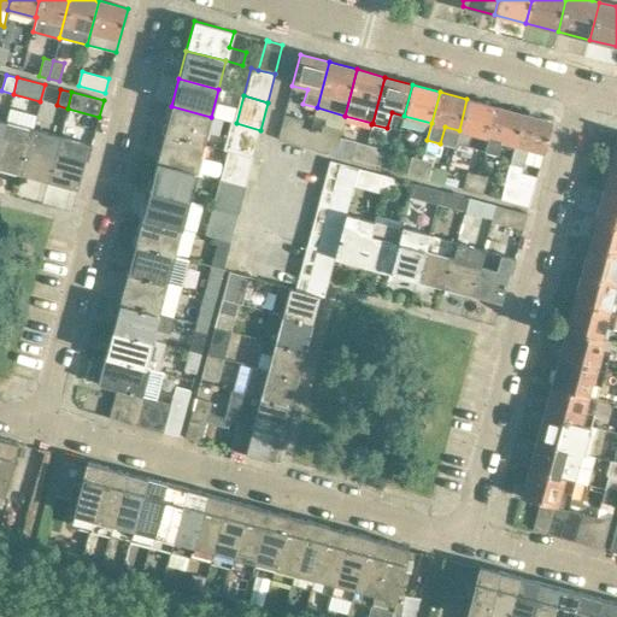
[(483,152),(495,106),(466,99),(459,130),(454,145),(483,152)]
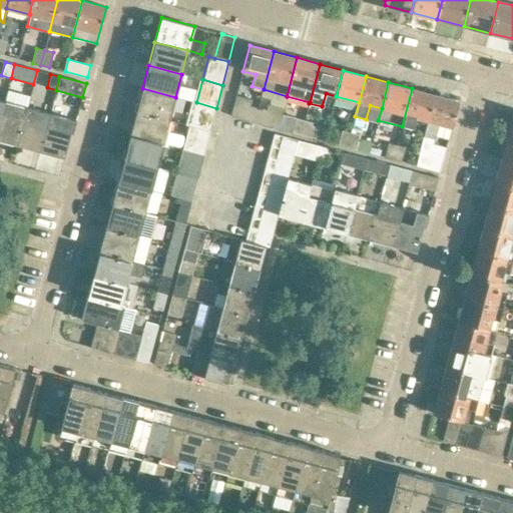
[(142,88),(136,111),(169,120),(175,97),(142,88)]
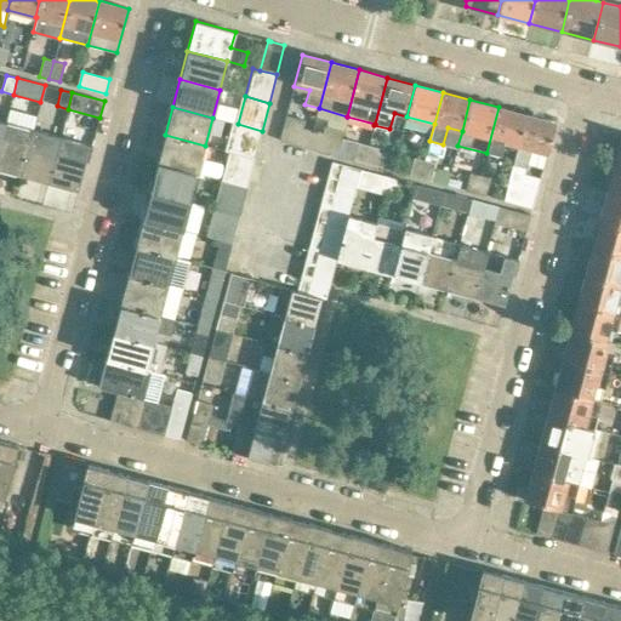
[(499,107),(486,153),(500,157),(503,142),(517,146),(525,114),(499,107)]
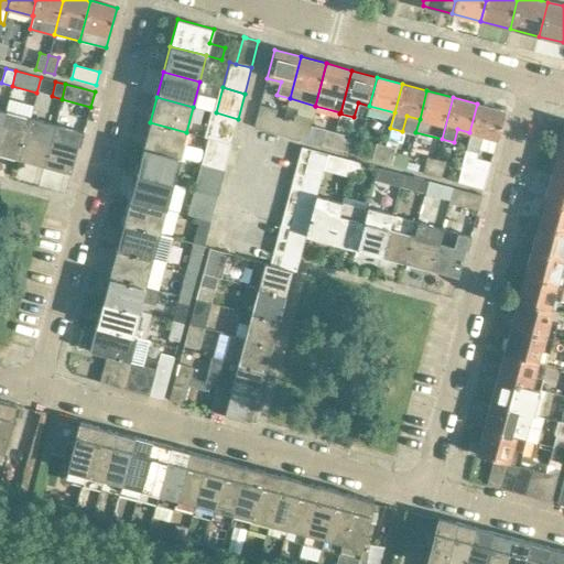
[(496,139),(503,111),(477,104),(469,132),(456,182),(484,188),(490,162),(477,158),(483,136),(496,139)]
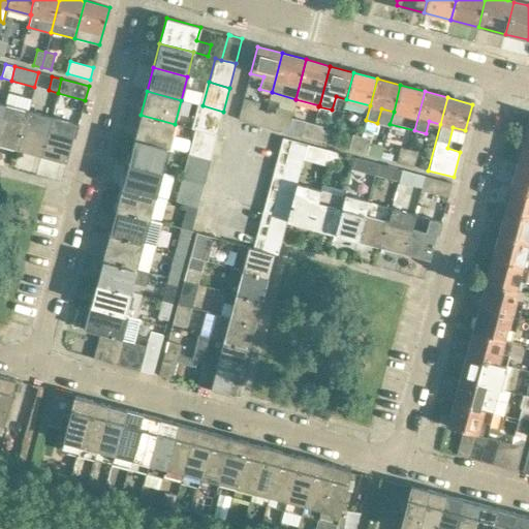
[(238,120),(262,126),(267,111),(257,109),(259,102),(244,98),(238,120)]
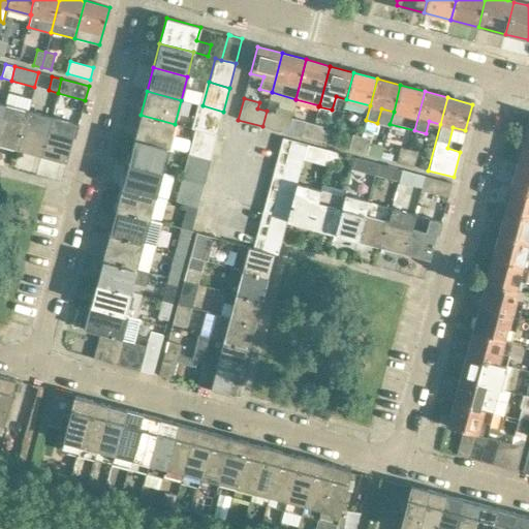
[(0,121),(0,144),(18,150),(28,111),(4,104),(0,121)]
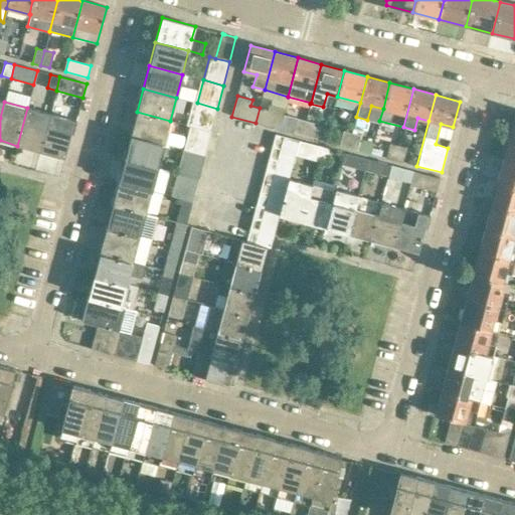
[(217,109),(197,103),(192,102),(186,125),(210,131),(217,109)]
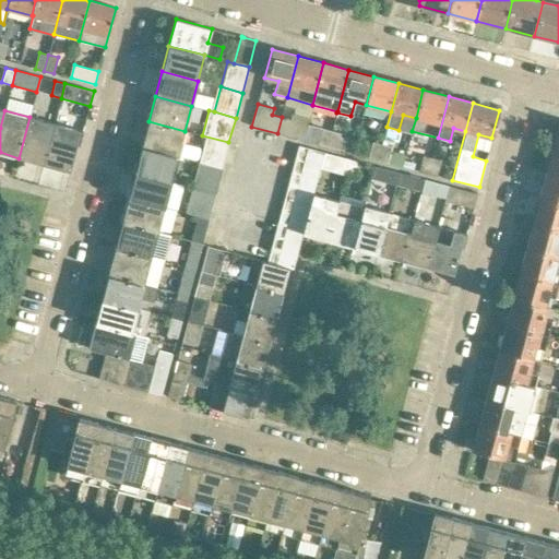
[(302,140),(308,118),(292,114),(290,119),(282,117),(277,133),(302,140)]
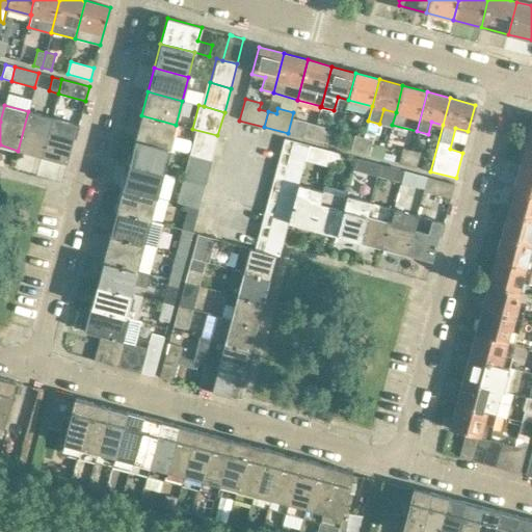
[(42,157),(52,117),(28,111),(18,151),(42,157)]
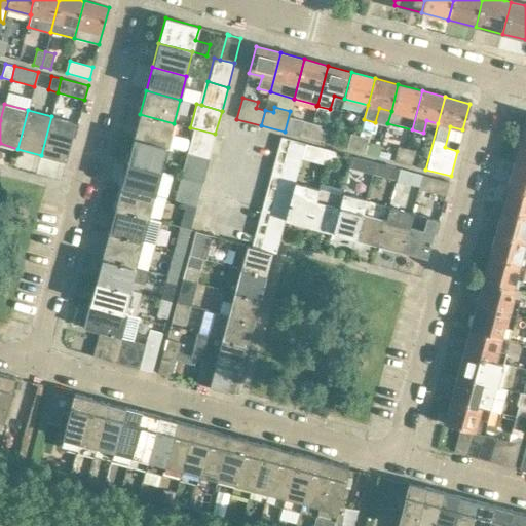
[(140,114),(134,138),(167,147),(174,123),(140,114)]
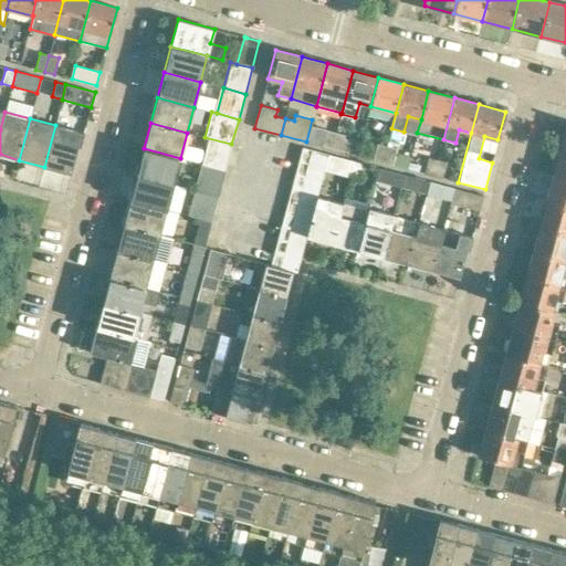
[(44,167),(70,174),(77,146),(80,147),(84,133),(55,125),(44,167)]
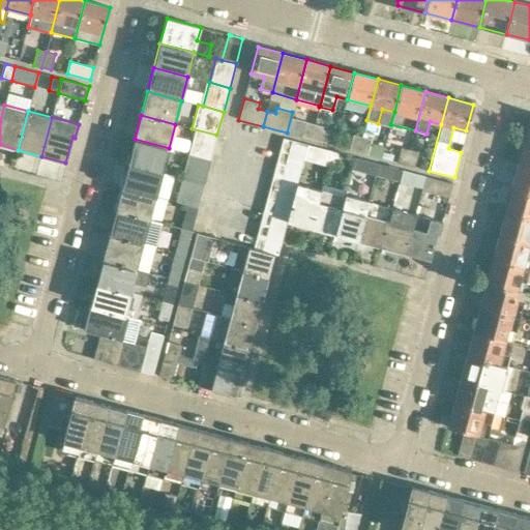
[(305,121),(301,137),(311,140),(315,123),(305,121)]
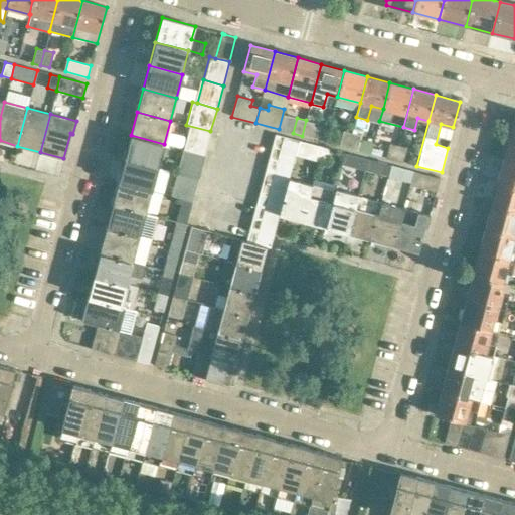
[(306,120),(302,136),(310,138),(313,126),(314,123),(306,120)]
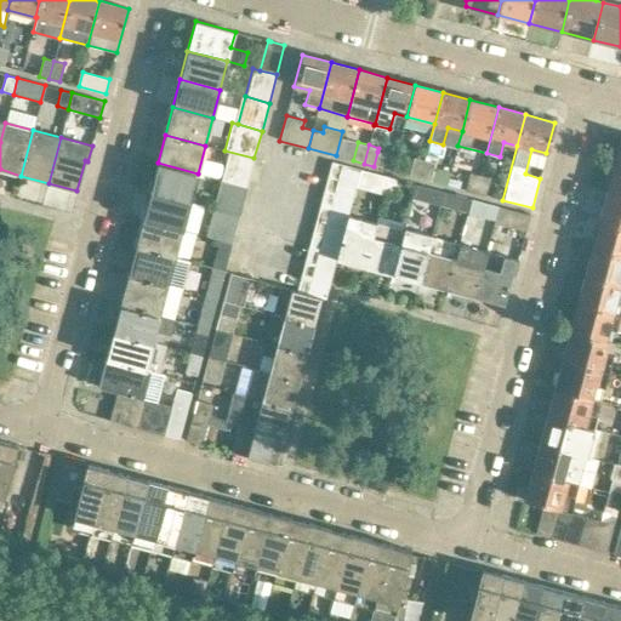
[(254,158),(224,151),(224,152),(229,153),(222,180),(221,180),(246,187),(254,158)]
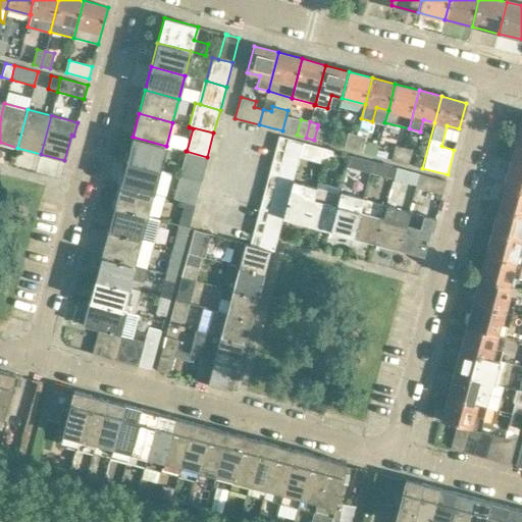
[(348,133),(344,148),(353,150),(357,135),(348,133)]
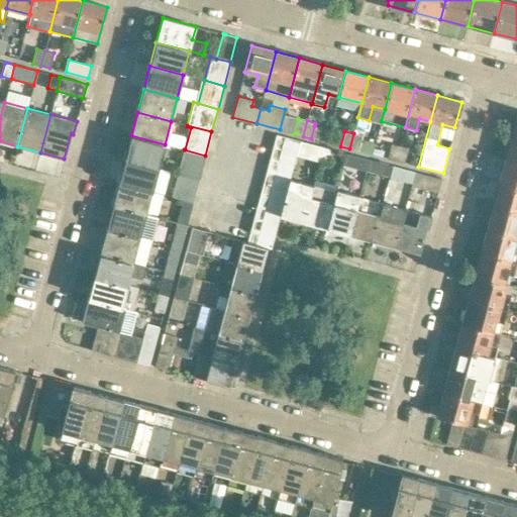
[(353,133),(349,148),(357,150),(362,135),(353,133)]
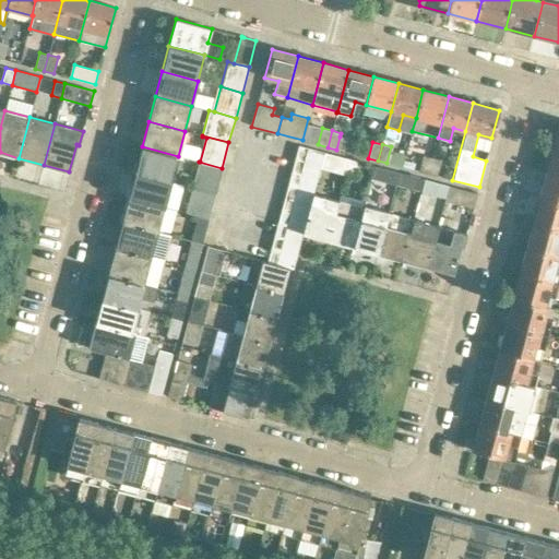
[(324,152),(299,145),(295,158),(321,165),(324,152)]
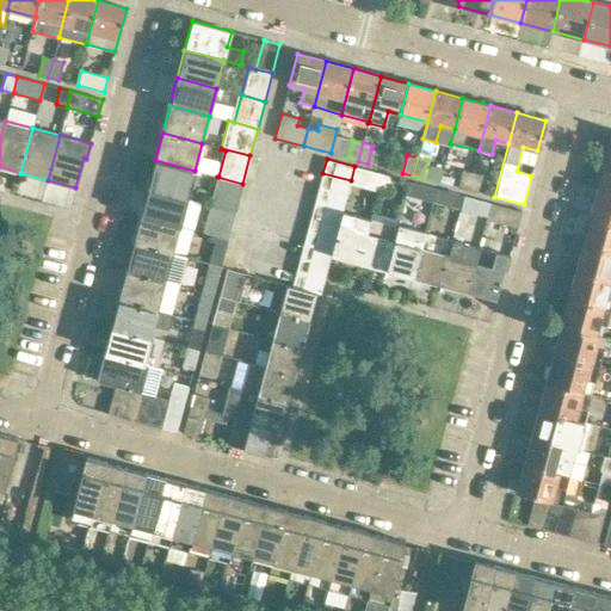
[(155,160),(148,187),(187,198),(195,171),(155,160)]
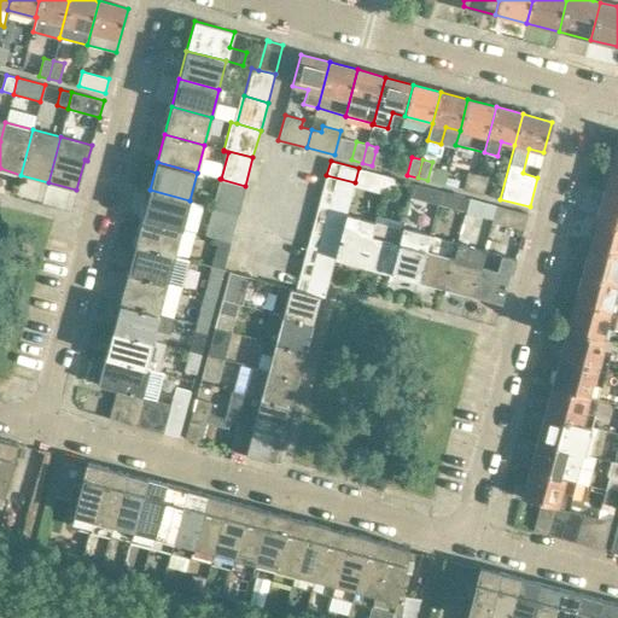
[(617,163),(611,162),(604,190),(617,193),(617,163)]
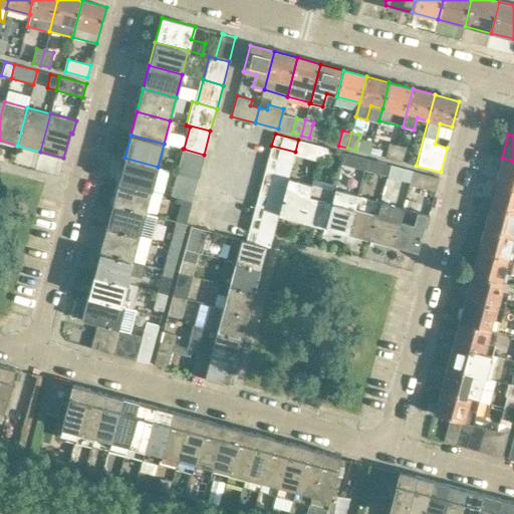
[(317,161),(321,147),(298,140),(295,152),(294,155),(317,161)]
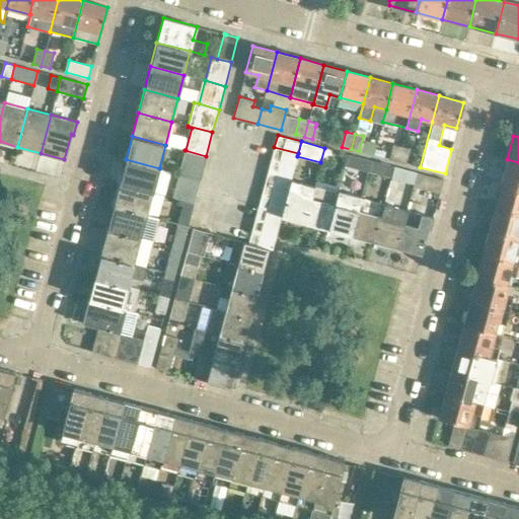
[(392,144),(388,158),(397,161),(399,152),(401,146),(392,144)]
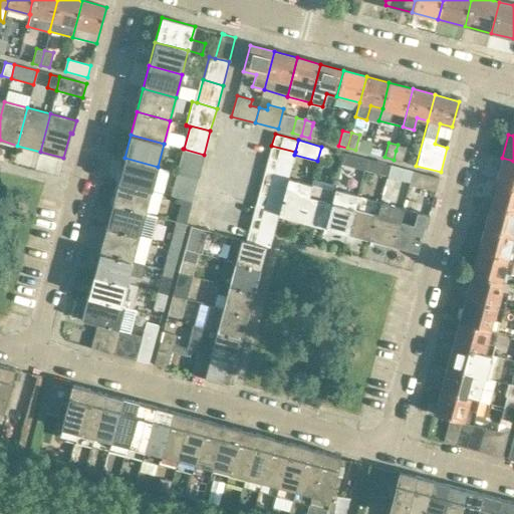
[(396,151),(394,160),(403,162),(406,148),(398,145),(396,151)]
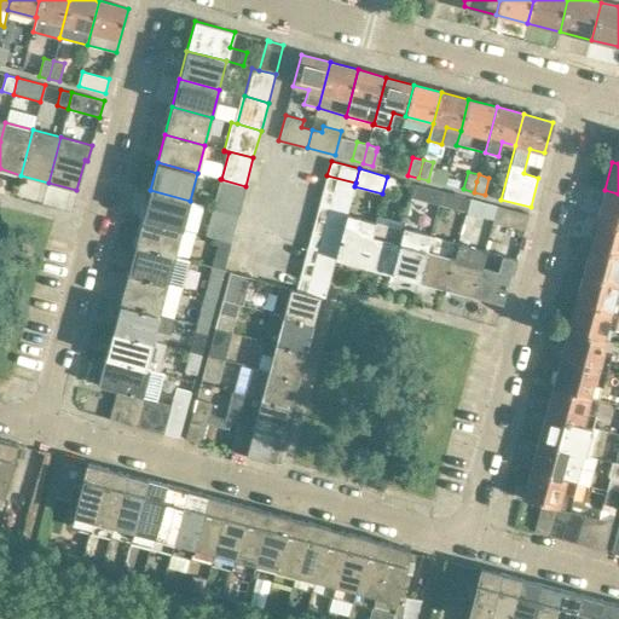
[(356,183),(327,175),(323,190),(351,197),(354,186),(356,183)]
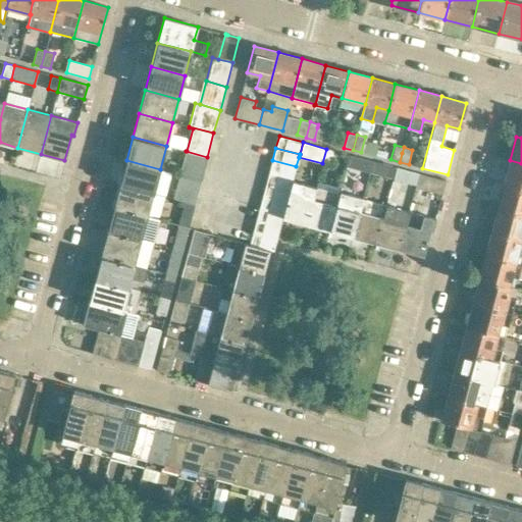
[(335,151),(326,149),(322,163),(331,165),(335,151)]
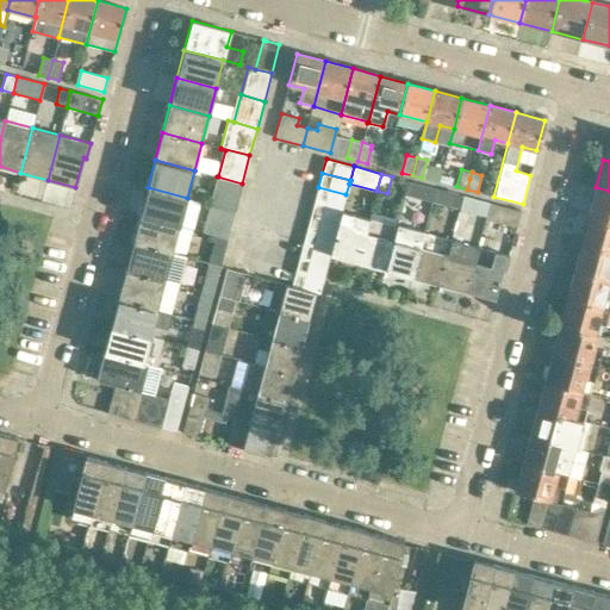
[(235,212),(242,184),(217,176),(209,205),(235,212)]
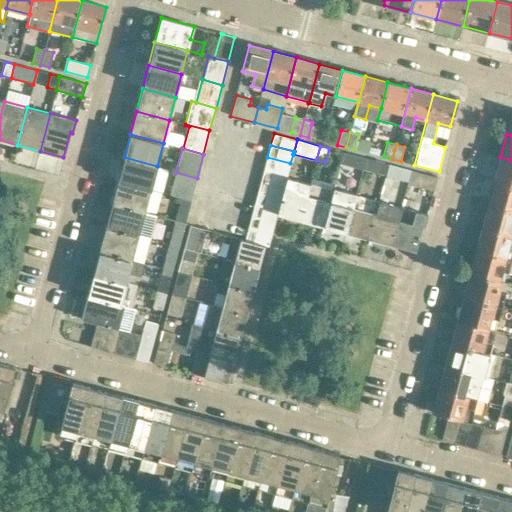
[(362,169),(363,169),(366,158),(345,152),(342,164),(362,169)]
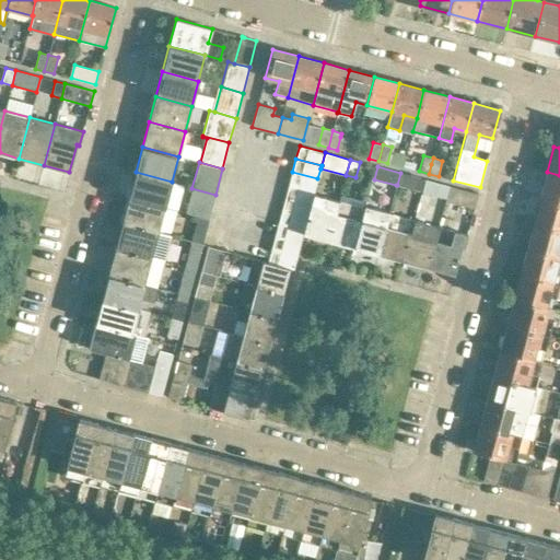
[(164,208),(172,182),(136,172),(128,198),(164,208)]
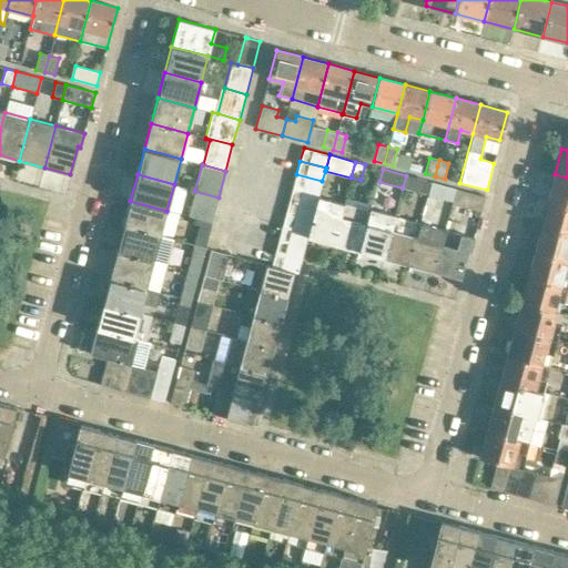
[(322,181),(296,174),(293,188),(318,194),(322,181)]
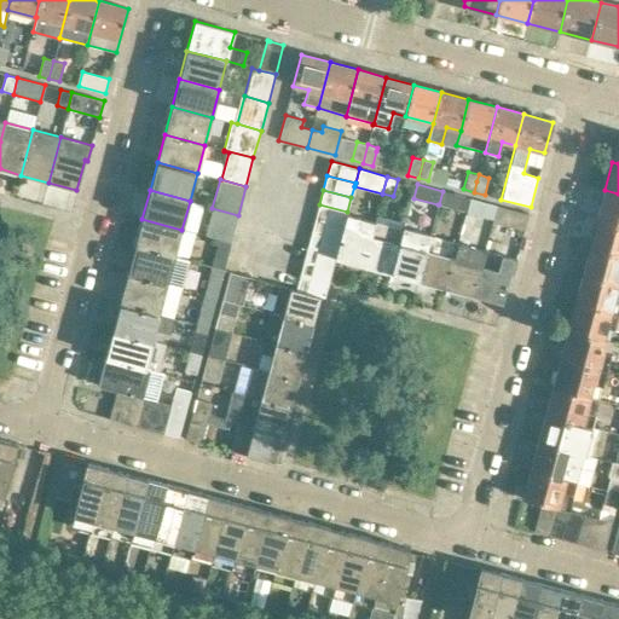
[(618,194),(605,190),(597,219),(618,224),(618,194)]
